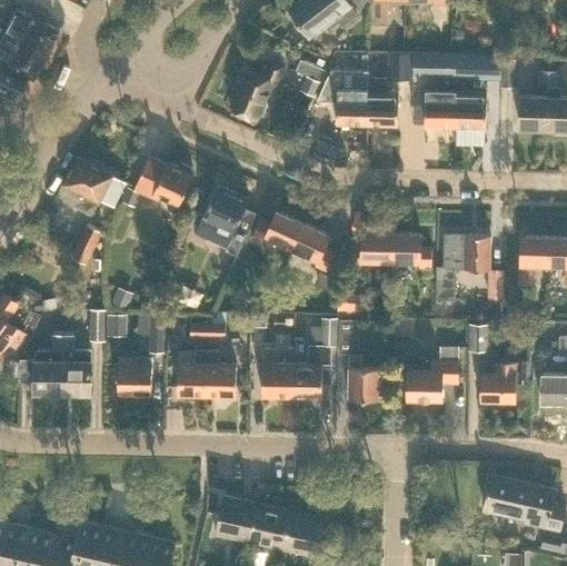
[(367,1),(366,0),(301,0),(288,11),(309,39),(324,27),(327,31),(338,23),(341,28),(356,17),(367,1)]
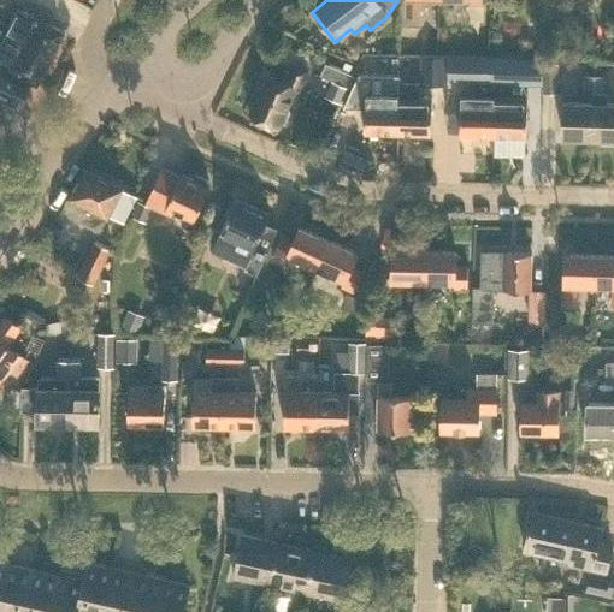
[(418,0),(437,1),(436,0),(405,0),(405,21),(418,21),(418,0)]
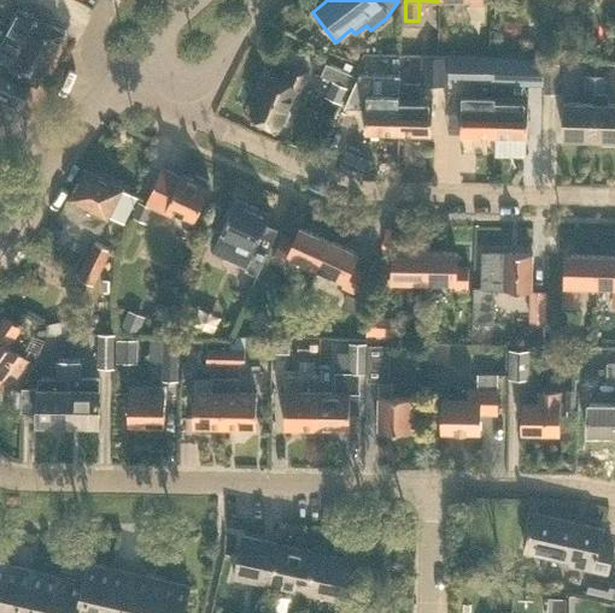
[(0,34),(3,35),(4,34),(48,57),(59,35),(15,12),(6,28),(0,24),(0,34)]
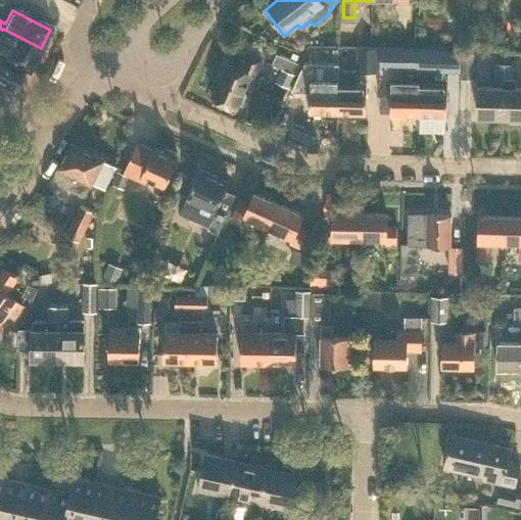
[(0,59),(28,74),(41,48),(3,29),(2,30),(0,29),(0,59)]
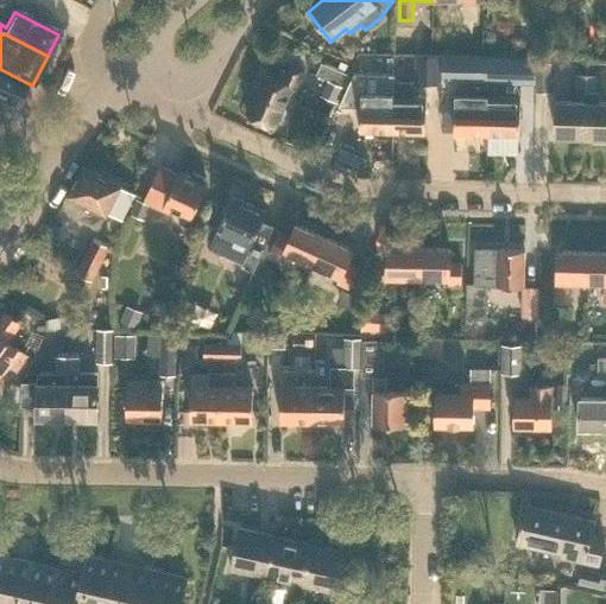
[(347,78),(346,82),(361,90),(363,87),(377,57),(358,56),(347,78)]
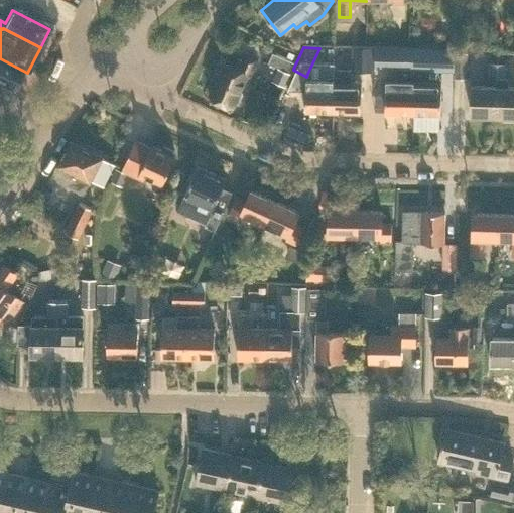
[(351,72),(351,74),(358,74),(358,75),(371,75),(371,50),(352,50),(351,72)]
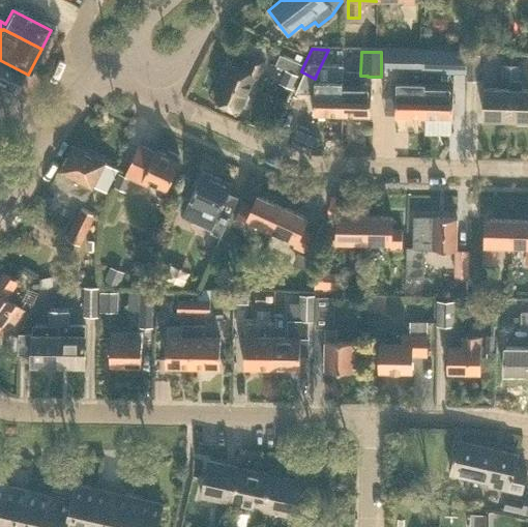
[(394,119),(422,120),(423,52),(404,52),(383,52),(383,74),(407,75),(407,84),(396,84),(394,119)]
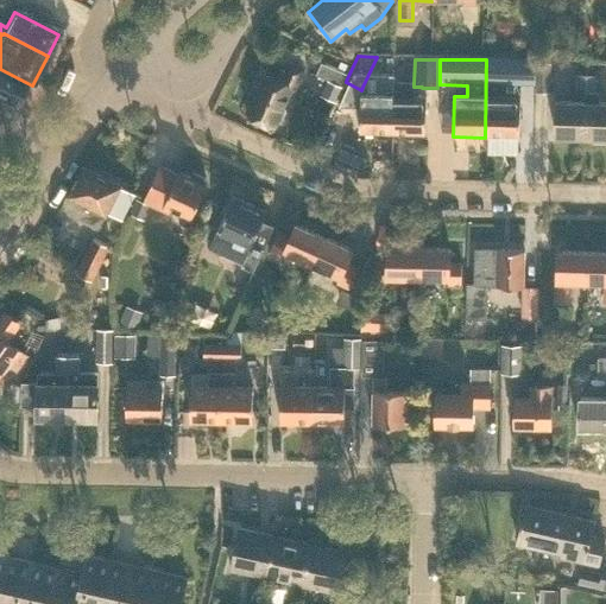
[(516,61),(487,59),(486,59),(485,138),(518,139),(519,99),(503,97),(503,87),(515,87),(516,61)]
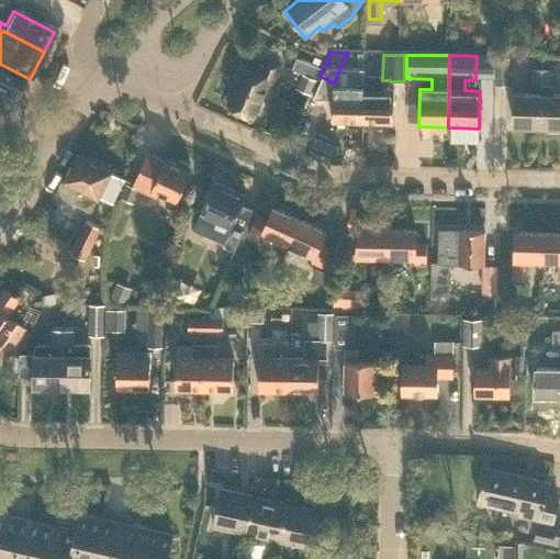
[(320,76),(321,73),(295,60),(290,71),(304,78),(298,92),(309,98),(315,82),(316,84),(320,76)]
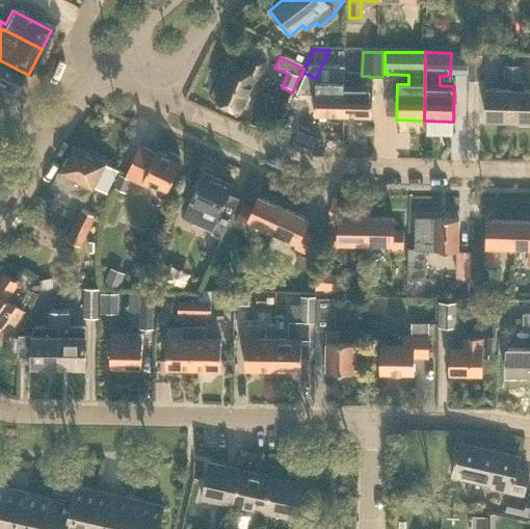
[(468,58),(467,83),(479,83),(480,58),(468,58)]
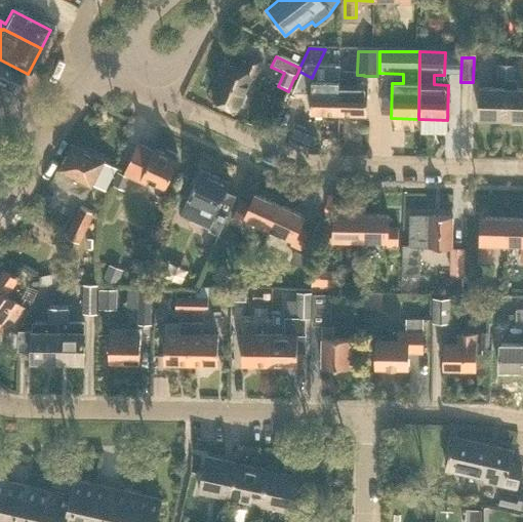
[(252,80),(260,63),(249,58),(246,65),(242,63),(238,71),(226,67),(211,99),(236,111),(250,79),(252,80)]
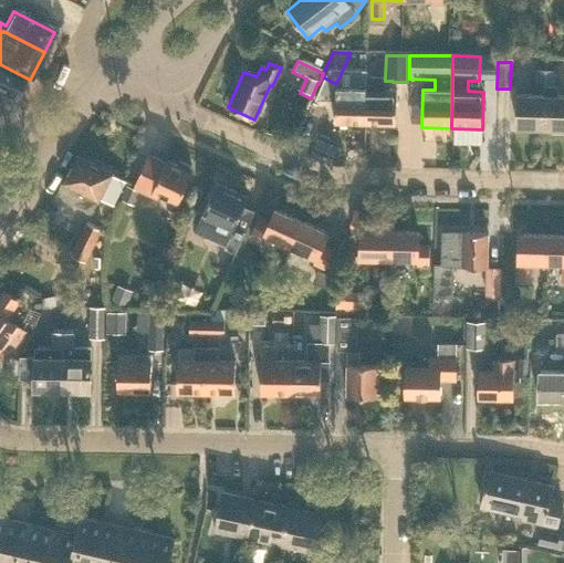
[(0,94),(13,102),(24,80),(0,68),(0,94)]
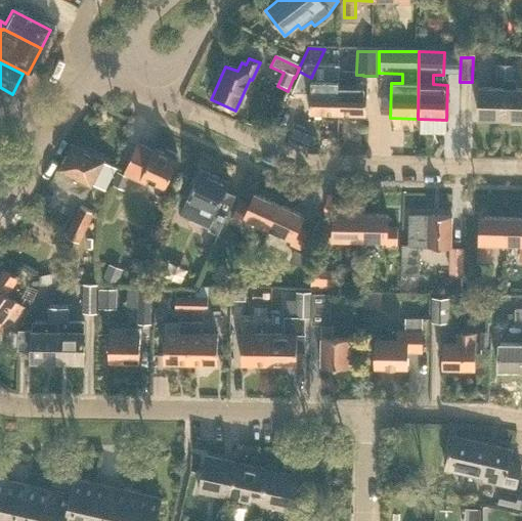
[(477,120),(502,121),(504,67),(494,67),(493,90),(478,90),(477,120)]
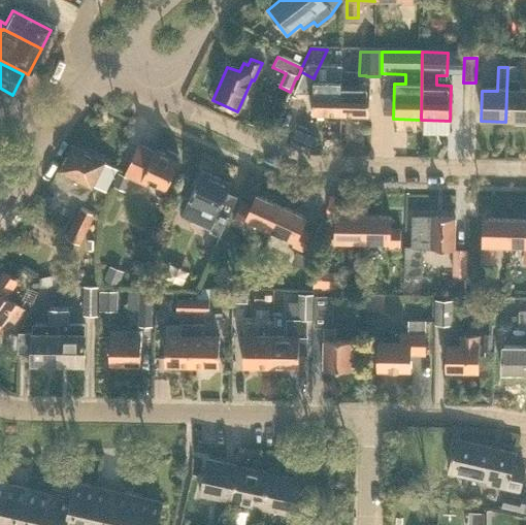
[(507,67),(505,122),(525,122),(525,92),(516,92),(517,68),(507,67)]
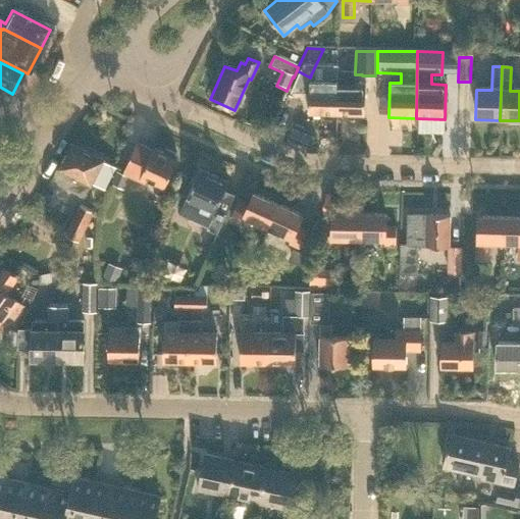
[(335,116),(336,72),(335,72),(335,82),(308,81),(307,115),(335,116)]
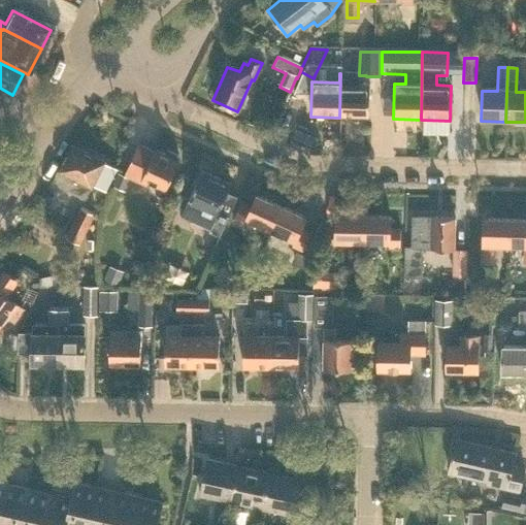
[(340,73),(339,118),(368,119),(369,88),(359,88),(359,84),(359,75),(359,73),(340,73)]
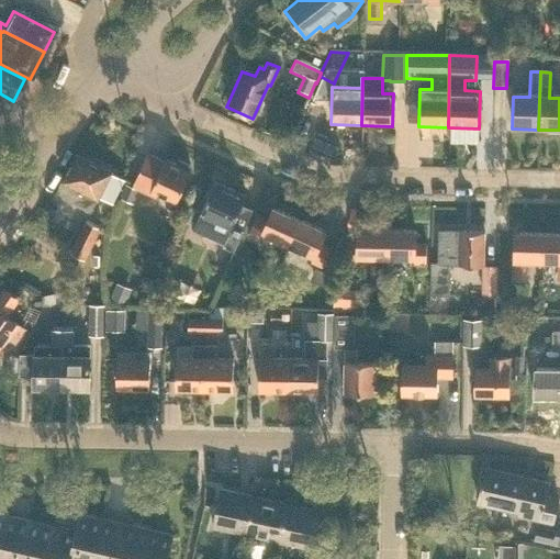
[(155,199),(156,196),(176,204),(189,174),(187,172),(189,168),(177,164),(176,167),(164,163),(163,164),(153,159),(146,157),(145,159),(132,189),(155,199)]
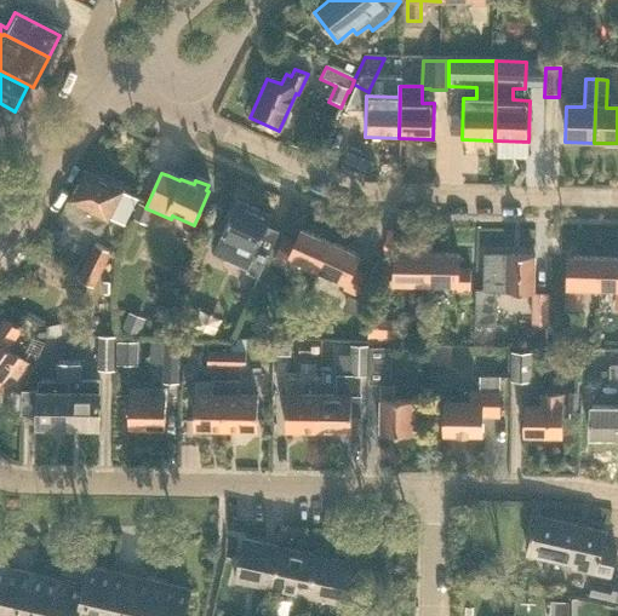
[(136,201),(121,193),(86,176),(84,174),(83,176),(69,202),(68,202),(59,217),(98,236),(107,220),(122,228),(136,201)]
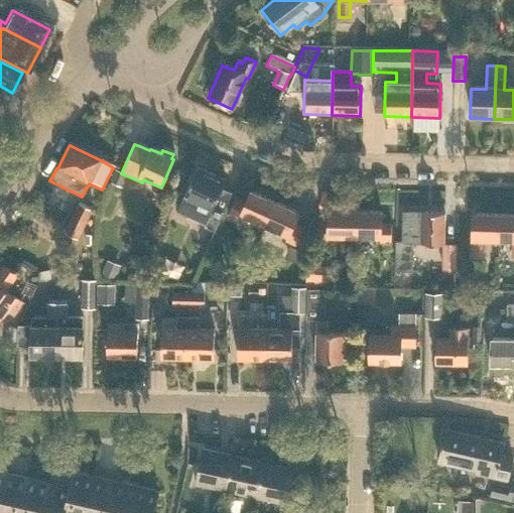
[(187,219),(205,226),(204,229),(214,234),(231,196),(221,190),(225,182),(196,169),(176,214),(187,219)]
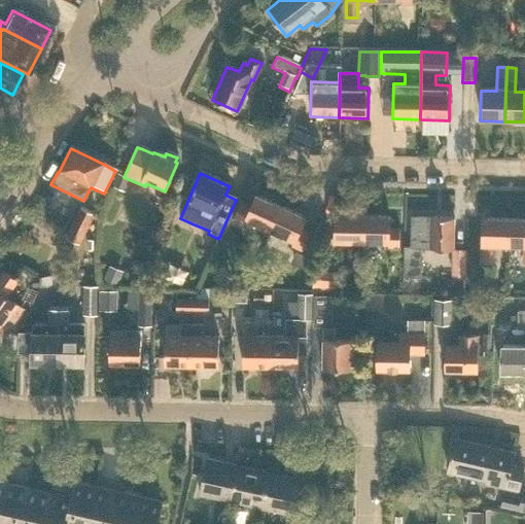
[(125,194),(130,180),(116,174),(111,188),(125,194)]
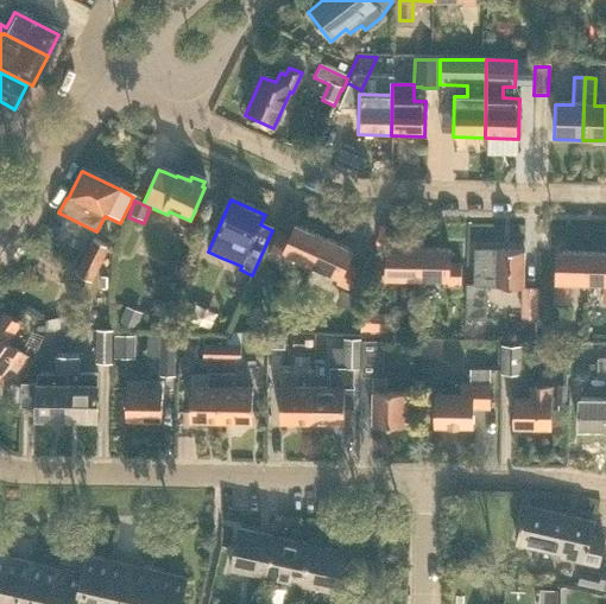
[(311,267),(323,241),(295,228),(288,241),(277,236),(269,255),(281,261),(283,255),(311,267)]
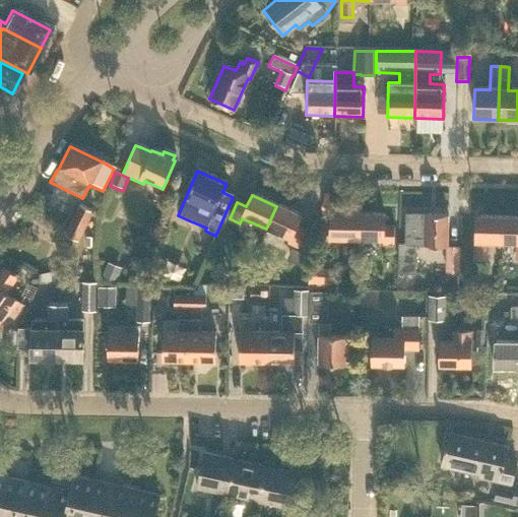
[(77,242),(91,213),(78,206),(64,236),(73,241),(77,242)]
